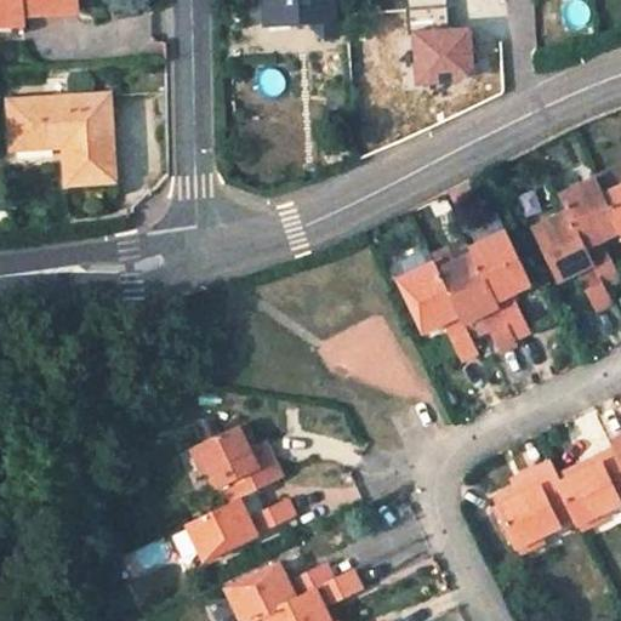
[(78,11),(77,0),(0,0),(0,26),(23,24),(23,15),(78,11)]
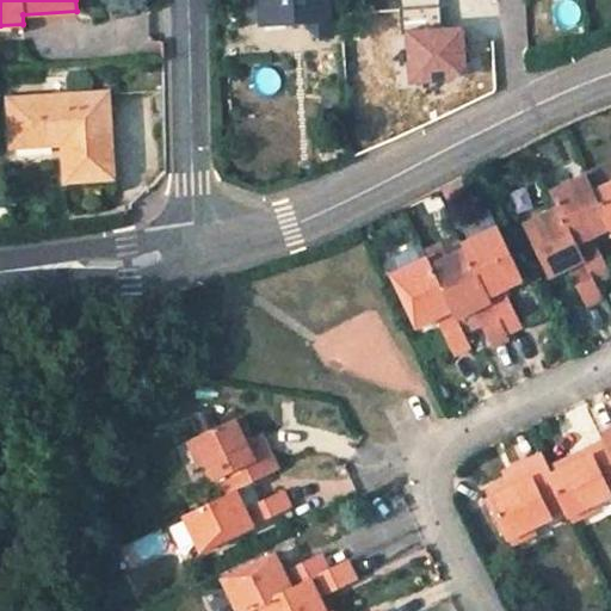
[(331,20),(329,0),(260,0),(261,16),(304,12),(306,23),(331,20)]
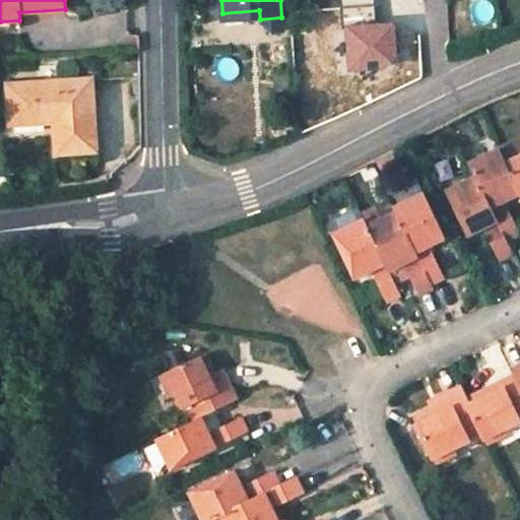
[(259,10),(222,13),(223,22),(260,19),(259,10)]
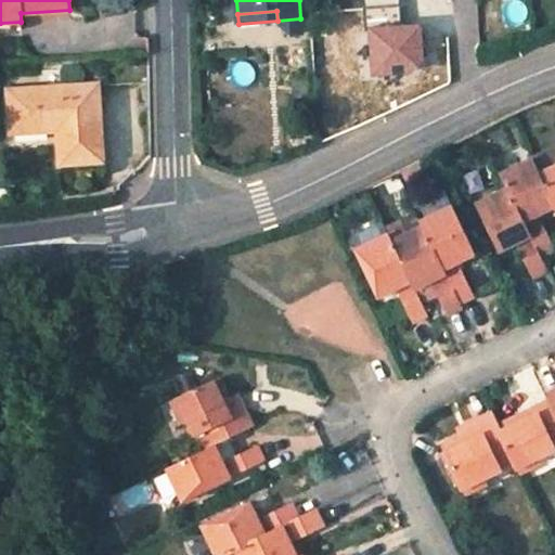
[(103,162),(98,87),(9,92),(11,133),(50,132),(50,126),(57,126),(60,165),(103,162)]
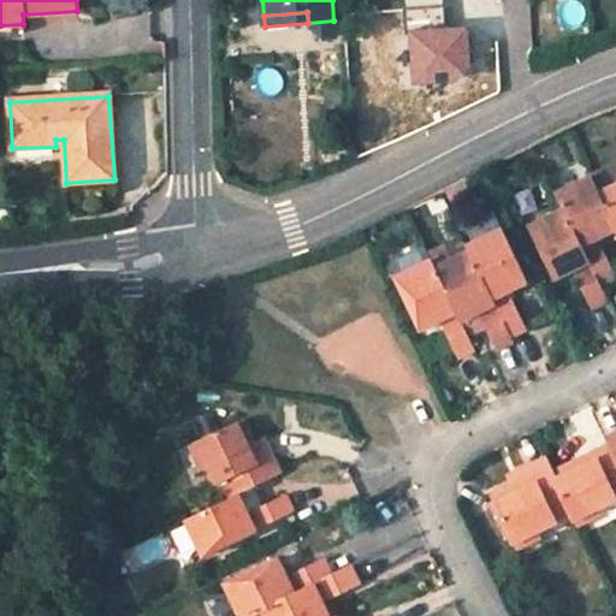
[(567,211),(600,283),(615,276),(598,240),(615,230),(615,225),(602,195),(593,178),(558,195),(567,211)]
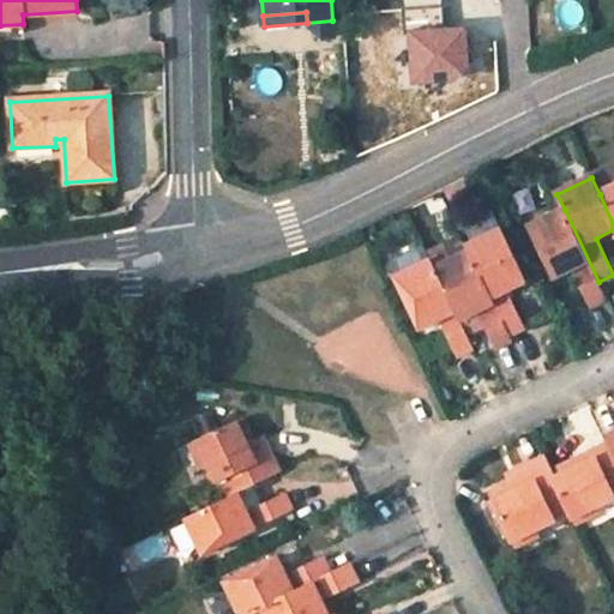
[(600,194),(613,224),(613,186),(613,187),(600,194)]
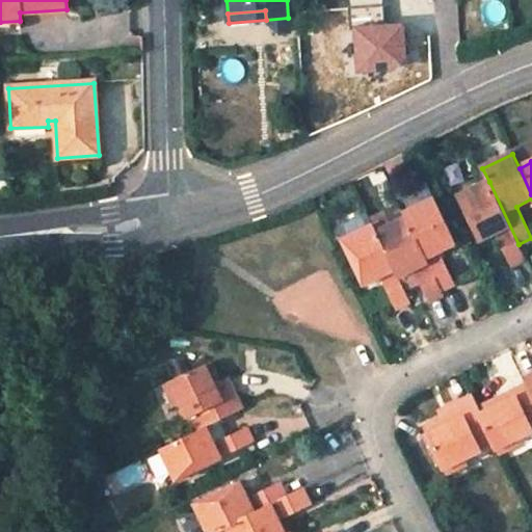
[(456,198),(477,242),(493,235),(509,267),(526,259),(519,244),(489,182),(456,198)]
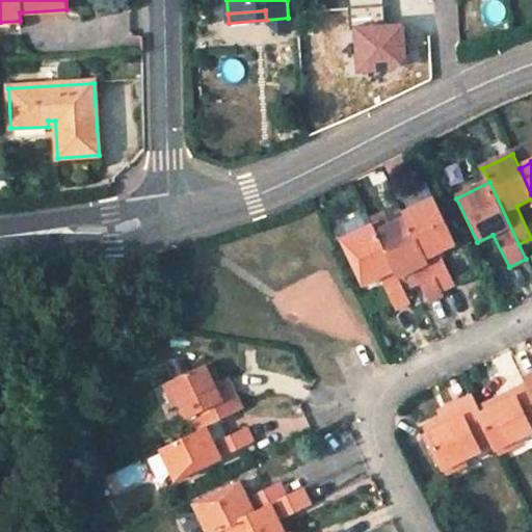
[(427,184),(401,195),(408,211),(433,198),(427,184)]
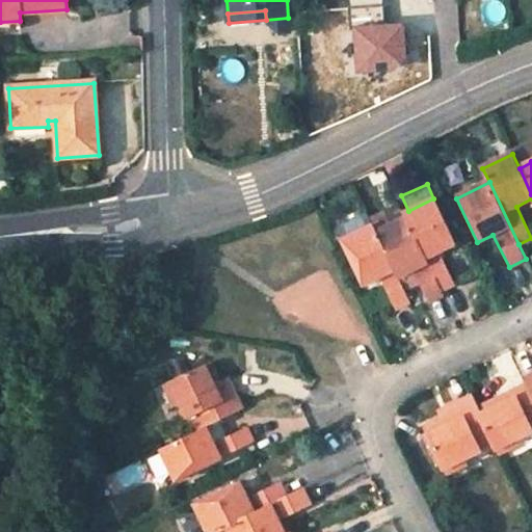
[(405,212),(444,289),(455,283),(441,250),(455,243),(433,198),(408,211),(405,212)]
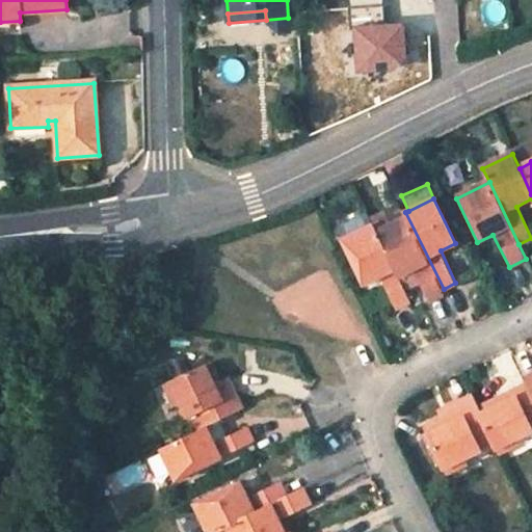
[(378,233),(403,220),(400,214),(397,208),(372,219),(374,224),(378,233)]
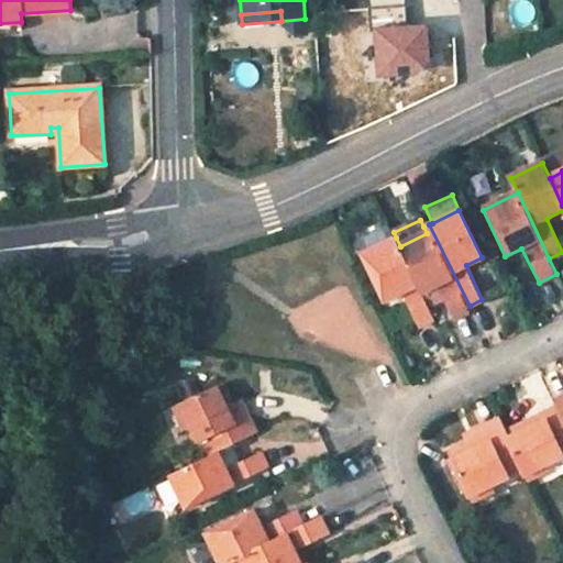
[(395,239),(421,293),(438,285),(444,298),(455,319),(472,311),(470,306),(429,224),(423,227),(427,233),(400,246),(396,238),(395,239)]
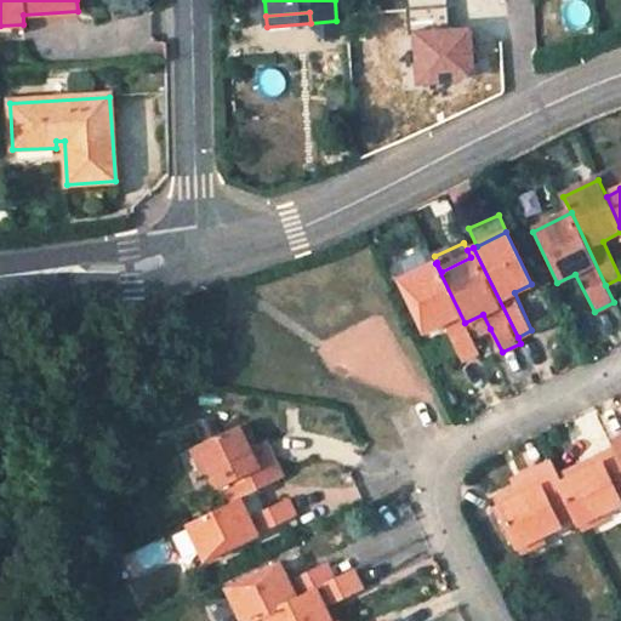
[(423,334),(443,324),(461,362),(479,352),(473,339),(466,324),(465,323),(436,263),(398,281),(423,334)]
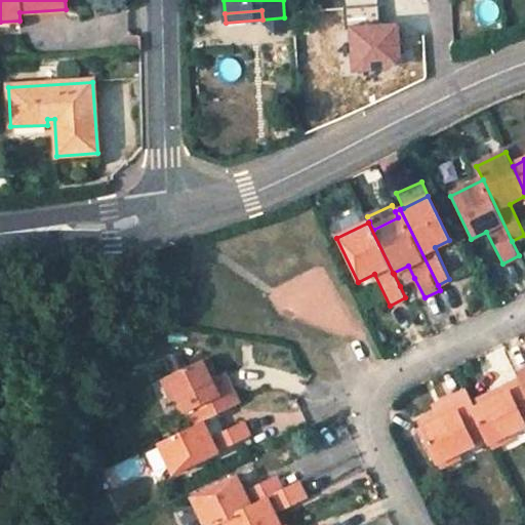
[(400,286),(414,278),(408,266),(393,273),(394,274),(400,286)]
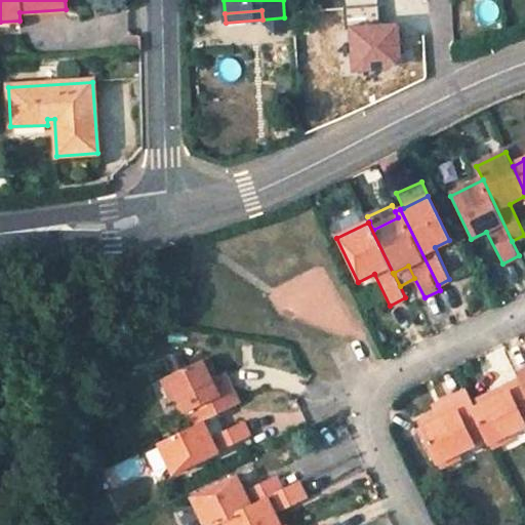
[(172,472),(248,435),(241,420),(224,430),(215,413),(237,402),(230,387),(216,394),(209,378),(214,375),(205,356),(166,374),(184,411),(189,409),(196,422),(158,442),(172,472)]
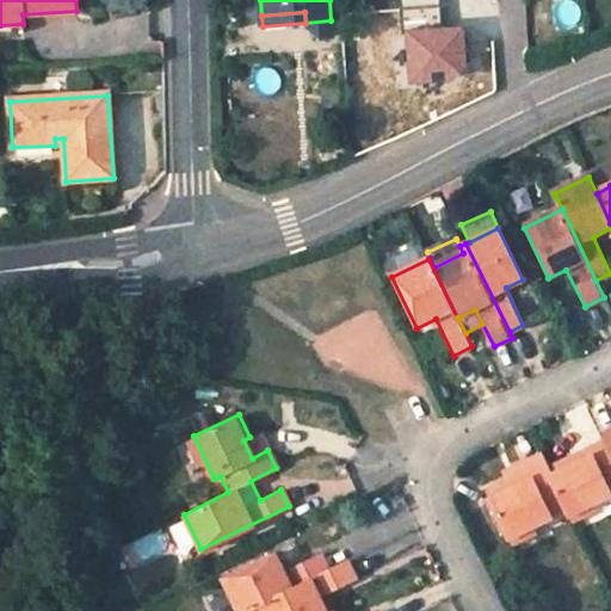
[(250,437),(244,440),(252,458),(267,450),(259,432),(250,437)]
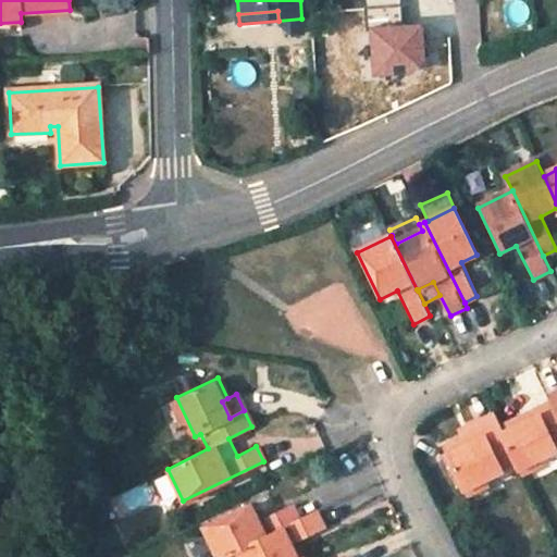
[(515,460),(519,470),(556,450),(555,446),(556,445),(556,413),(552,401),(535,410),(539,417),(521,424),(519,418),(498,428),(515,460)]
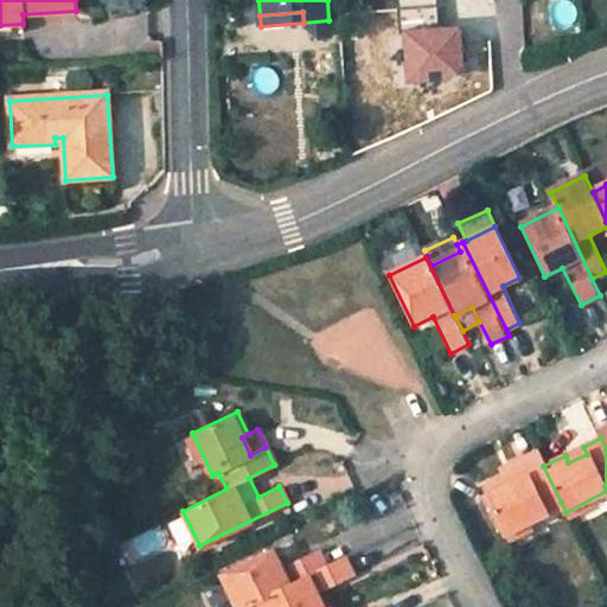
[(505,479),(484,489),(505,534),(547,513),(544,509),(561,502),(543,466),(537,452),(521,459),(528,475),(509,485),(505,479)]
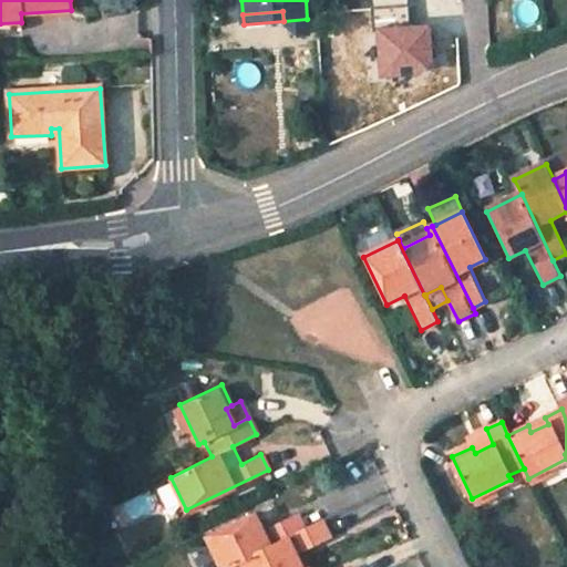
[(493,444),(486,429),(468,437),(472,447),(475,453),(493,444)]
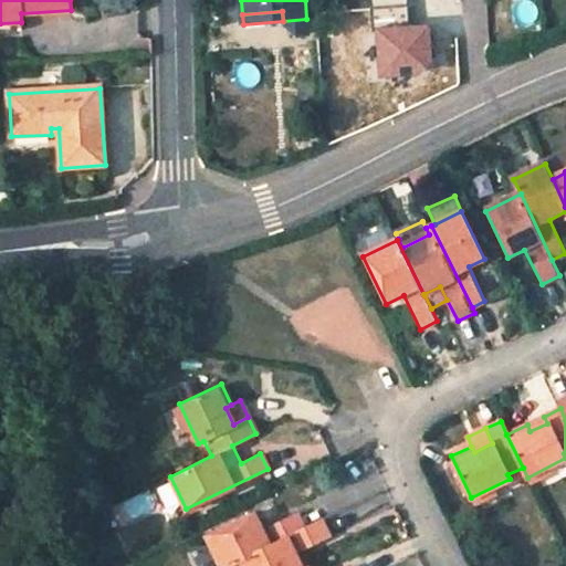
[(305,528),(297,514),(263,532),(254,513),(208,536),(222,565),(228,565),(240,562),(305,528)]
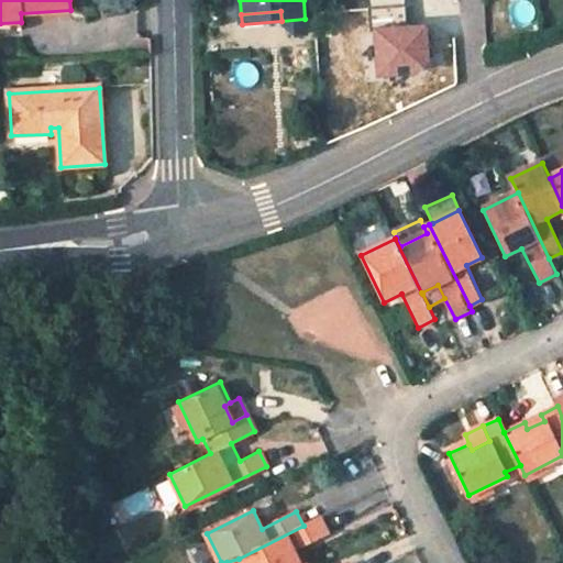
[(328,534),(320,518),(304,526),(239,559),(241,562),(299,562),(295,551),(328,534)]
